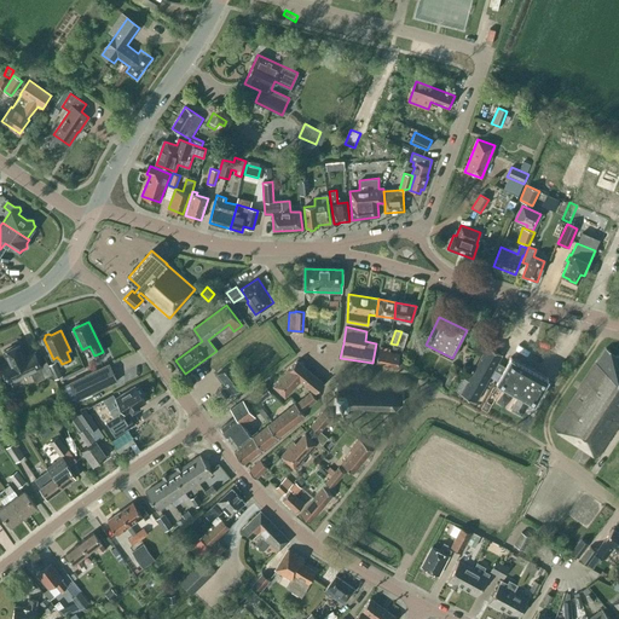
[(397,345),(403,347),(408,334),(401,331),(397,345)]
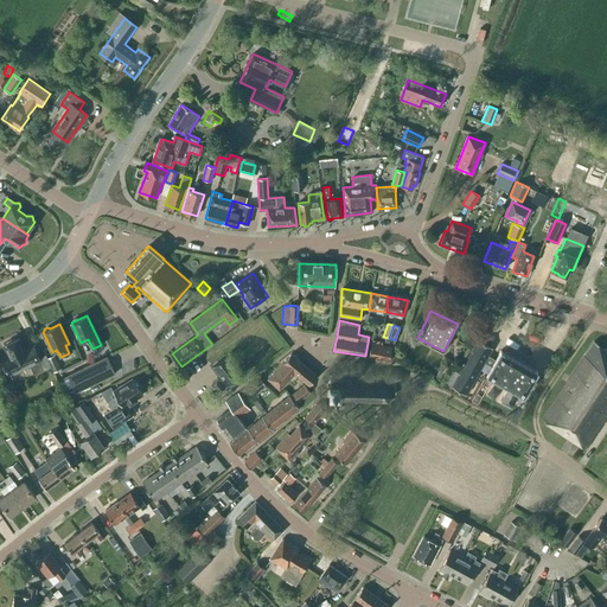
[(46,356),(39,359),(33,347),(26,351),(24,347),(23,349),(18,338),(5,345),(11,358),(2,362),(4,363),(0,365),(5,374),(7,371),(8,374),(30,364),(34,374),(43,370),(51,366),(46,356)]
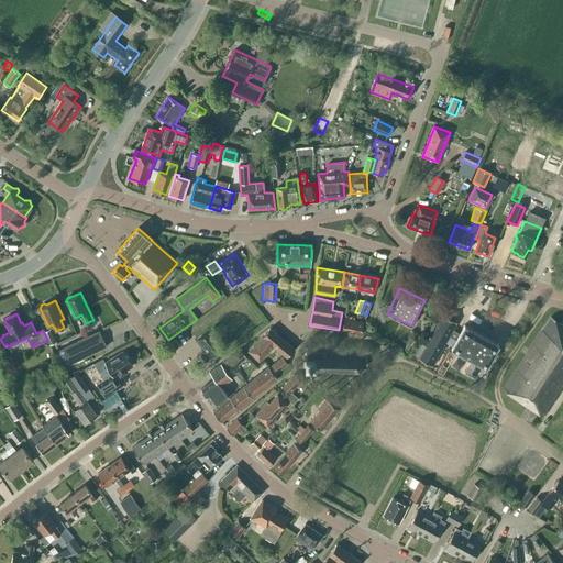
[(419,357),(419,359),(432,365),(456,322),(443,315),(426,345),(420,342),(412,354),(419,357)]
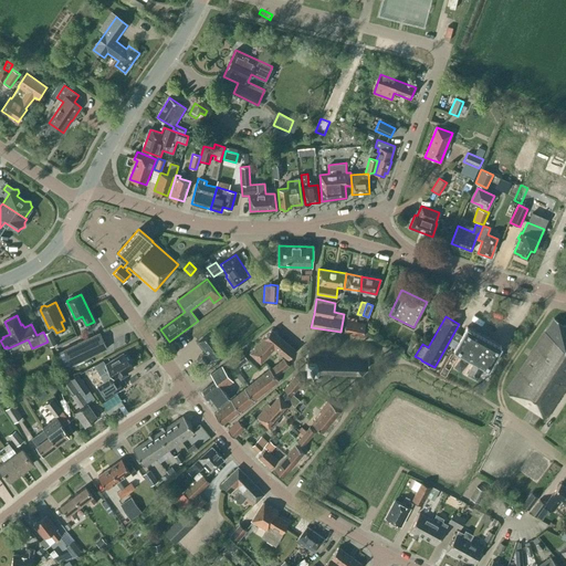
[(347,317),(344,333),(363,336),(366,324),(356,322),(356,320),(347,317)]
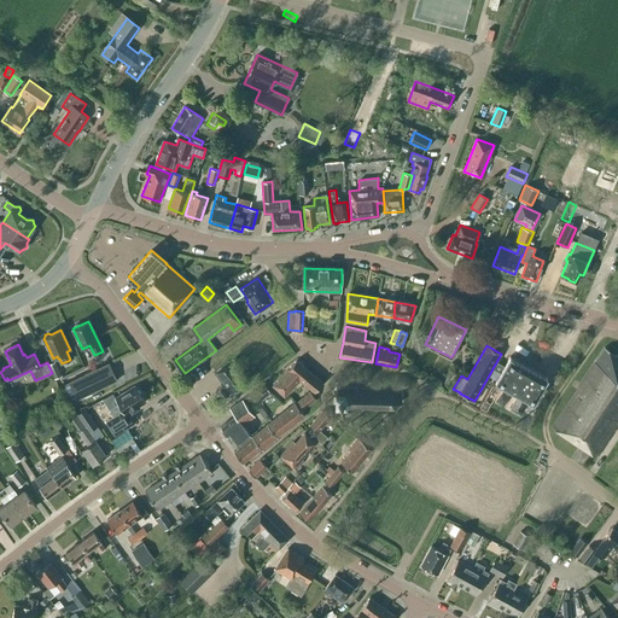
[(617,356),(605,348),(552,427),(596,458),(617,424),(617,356)]
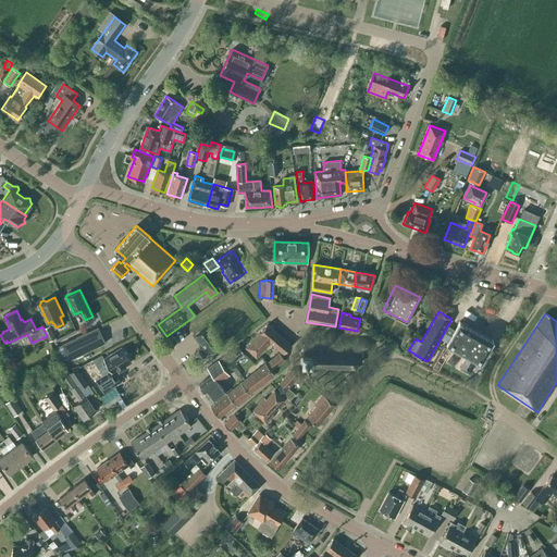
[(493,341),(459,322),(447,344),(467,356),(460,369),(469,373),(475,362),(474,361),(475,360),(481,362),(493,341)]
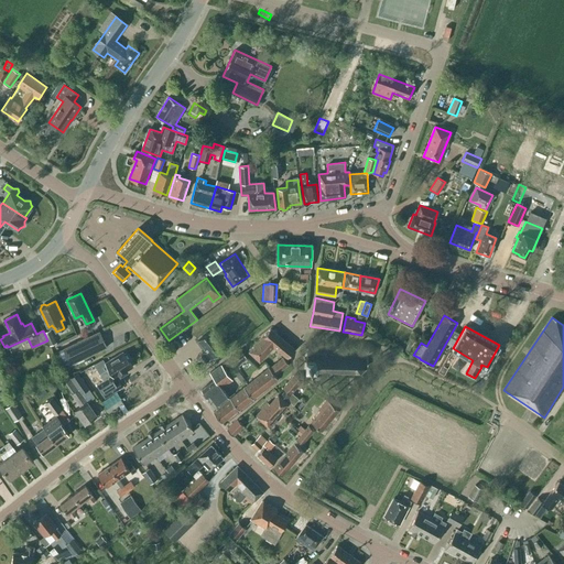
[(274,347),(271,344),(278,335),(270,328),(258,343),(269,353),(274,347)]
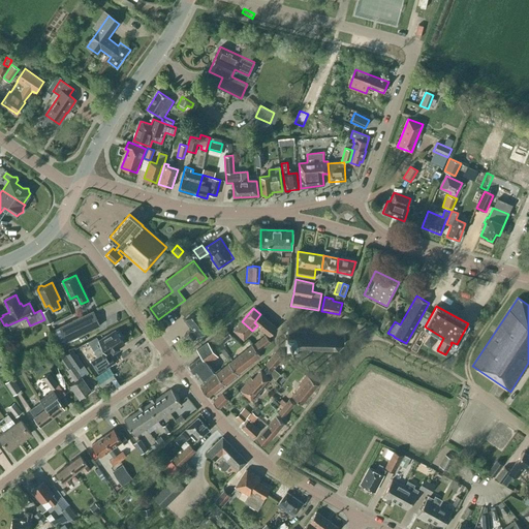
[(54,321),(48,309),(41,312),(48,324),(54,321)]
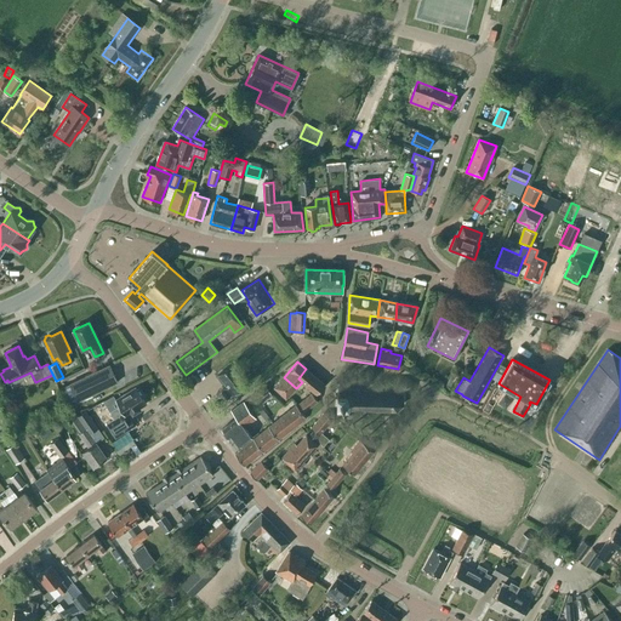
[(109,365),(69,383),(78,402),(118,382),(109,365)]
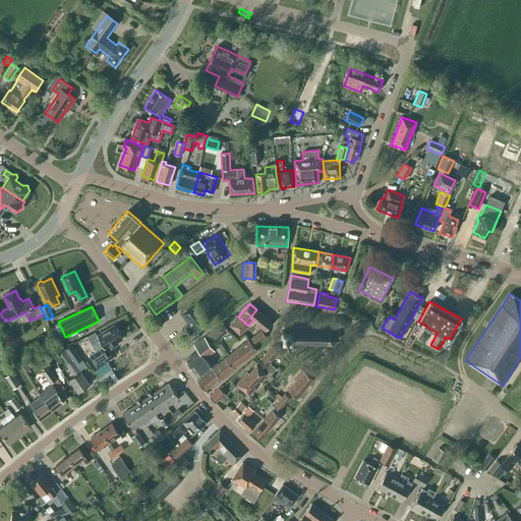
[(194,306),(182,314),(195,332),(207,323),(194,306)]
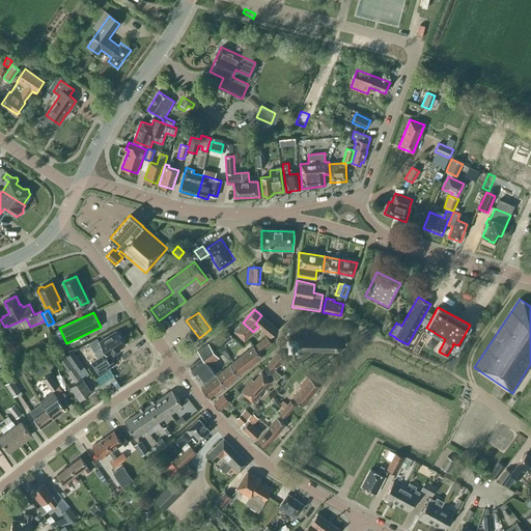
[(258,327),(271,337),(277,329),(261,315),(255,324),(258,327)]
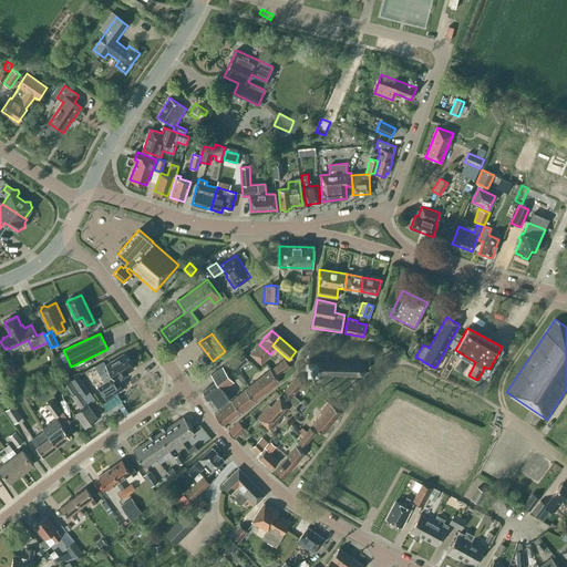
[(260,364),(270,354),(259,344),(250,354),(260,364)]
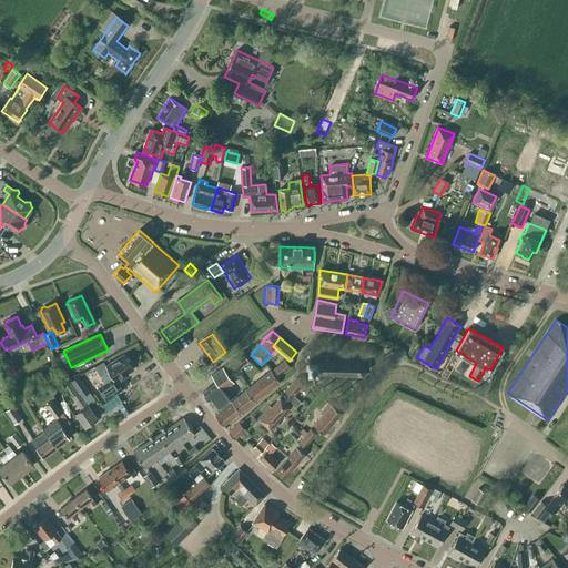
[(247,361),(245,358),(242,353),(233,359),(239,366),(247,361)]
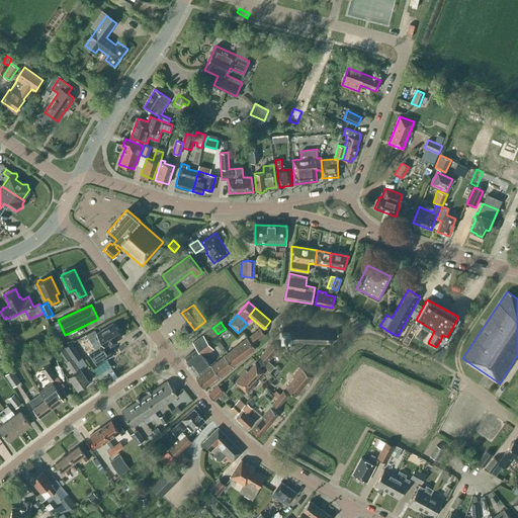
[(281,340),(331,341),(336,336),(336,330),(332,325),(282,323),(281,327),(281,336),(281,340)]
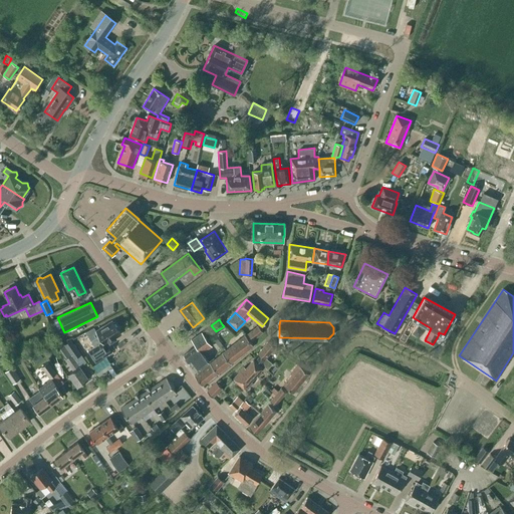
[(88,350),(95,362),(111,352),(108,346),(107,347),(105,344),(116,338),(115,337),(120,334),(116,328),(117,325),(114,321),(112,322),(96,332),(99,336),(91,341),(95,346),(88,350)]
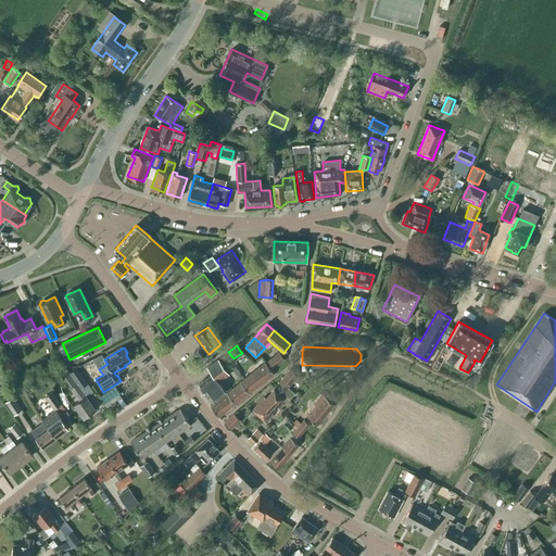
[(278,352),(274,355),(279,363),(283,359),(278,352)]
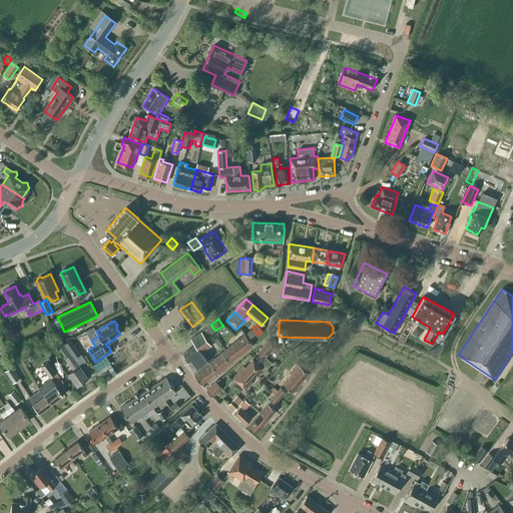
[(253,338),(258,335),(252,328),(248,332),(253,338)]
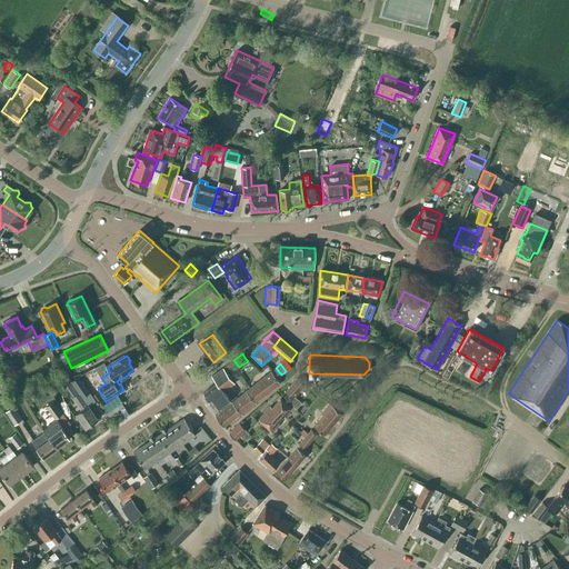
[(277,378),(281,375),(276,368),(271,371),(277,378)]
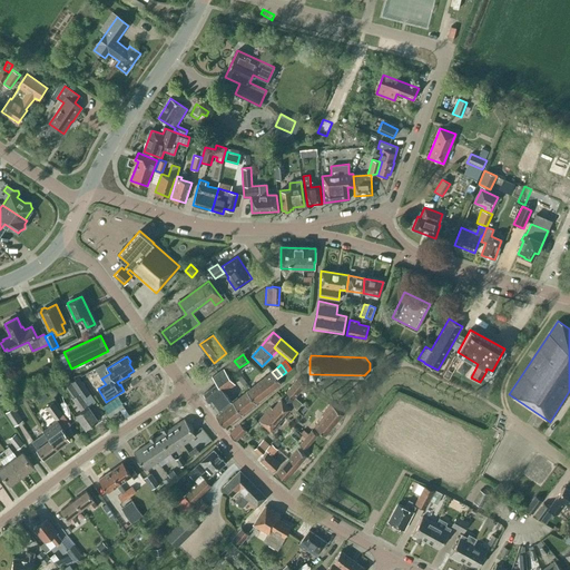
[(218,413),(232,403),(224,393),(235,385),(224,370),(213,377),(217,383),(204,393),(218,413)]
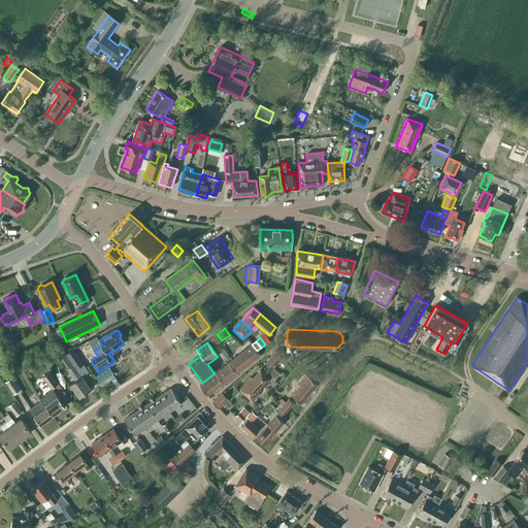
[(84,355),(90,351),(86,344),(79,348),(84,355)]
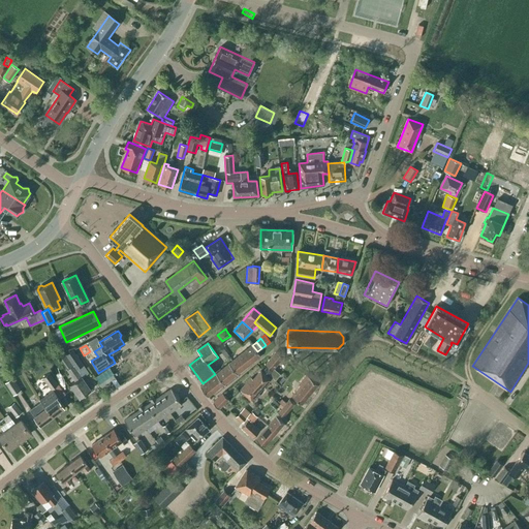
[(252,345),(228,364),(237,374),(260,355),(257,351),(252,345)]
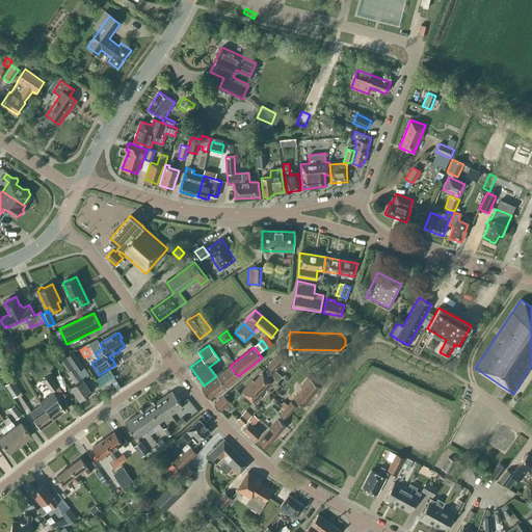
[(67,372),(75,383),(71,387),(80,400),(91,392),(77,371),(83,367),(74,352),(67,356),(74,367),(67,372)]
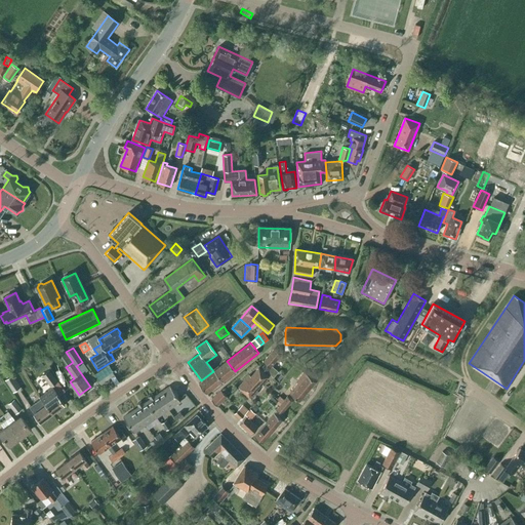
[(263,362),(265,363),(261,368),(273,377),(278,372),(272,366),(281,355),(274,349),(263,362)]
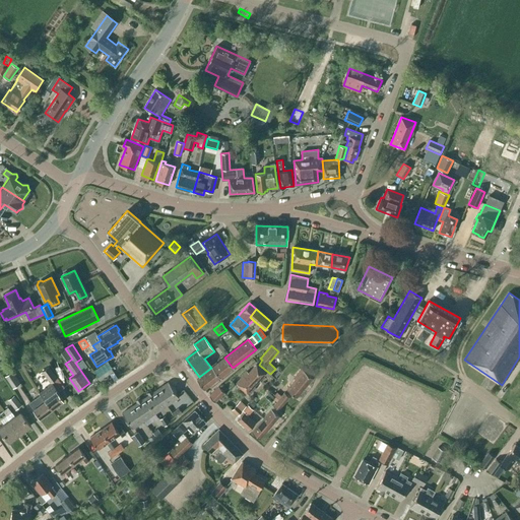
[(39,367),(44,363),(40,358),(35,361),(39,367)]
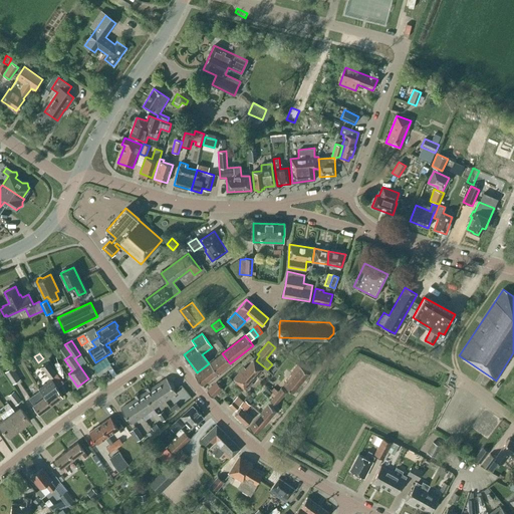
[(218,373),(230,363),(222,353),(210,363),(218,373)]
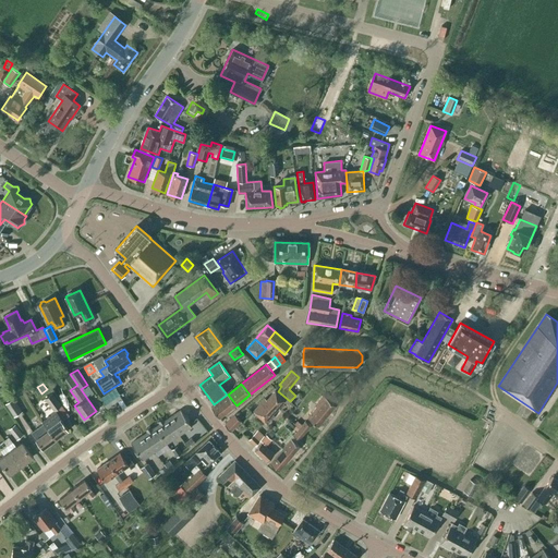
[(265,398),(253,411),(267,424),(274,416),(273,414),(284,401),(275,391),(267,400),(265,398)]
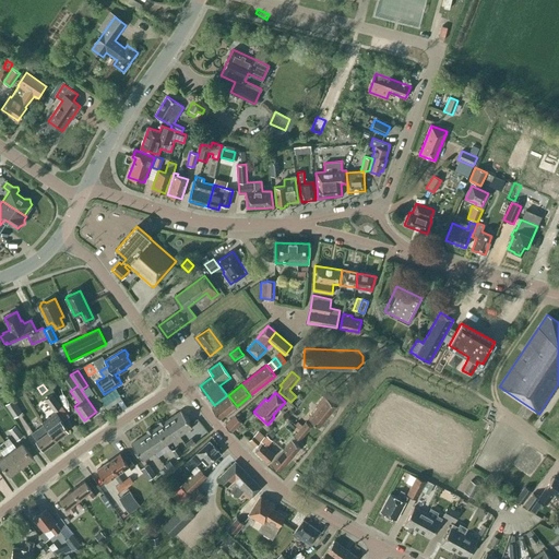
[(62,406),(52,393),(45,399),(54,412),(62,406)]
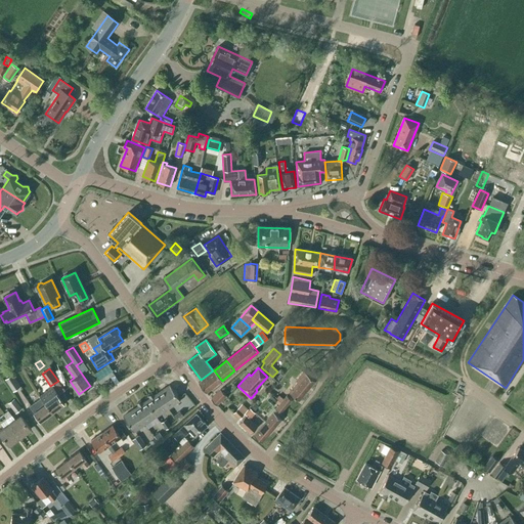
[(198,382),(206,392),(221,381),(213,370),(198,382)]
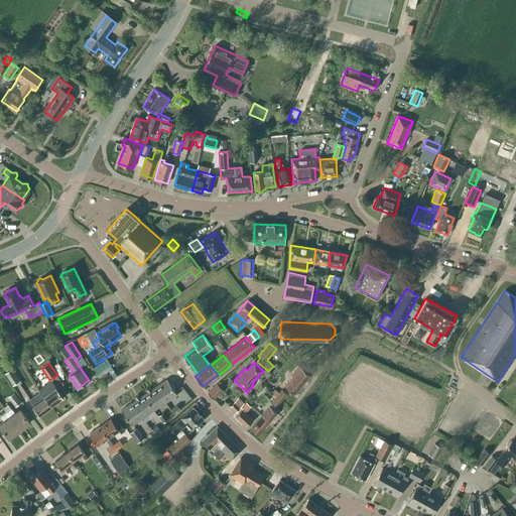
[(284,386),(294,395),(310,375),(298,366),(290,375),(292,376),(284,386)]
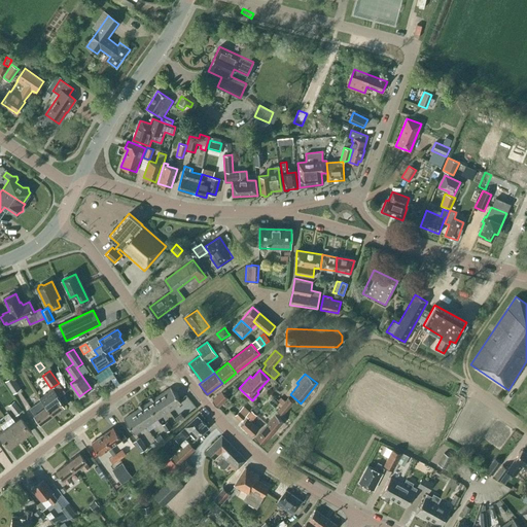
[(5,382),(13,394),(21,389),(12,377),(5,382)]
